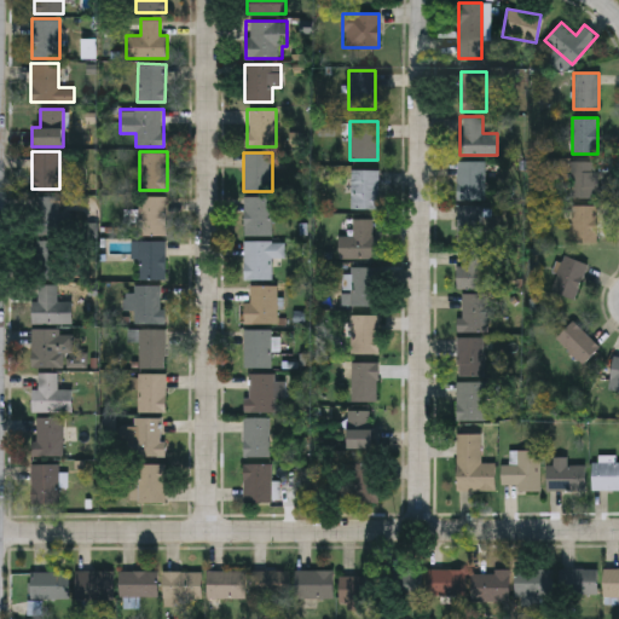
[(456,198),(456,161),(485,161),(485,198),(456,198)]
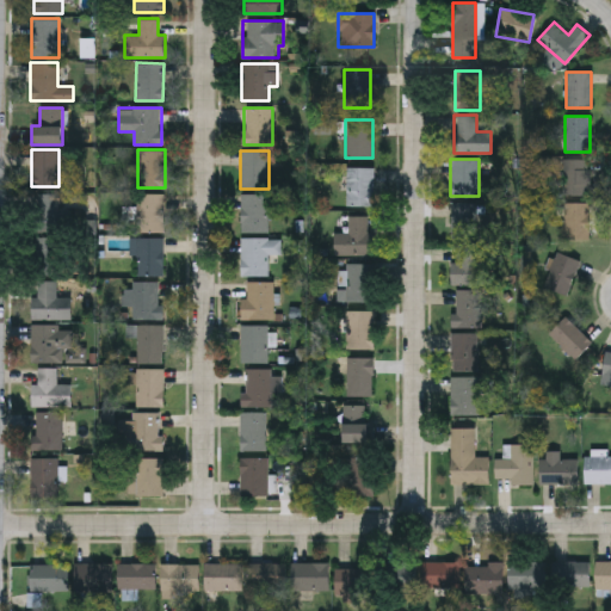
[(562,193),(562,159),(590,159),(590,193),(562,193)]
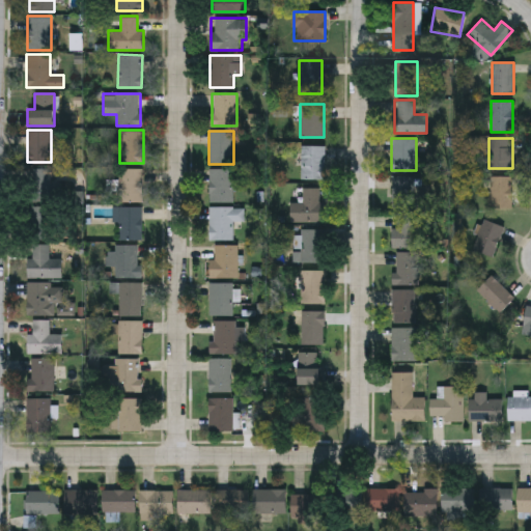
[(325,144),(325,178),(300,178),(300,144),(325,144)]
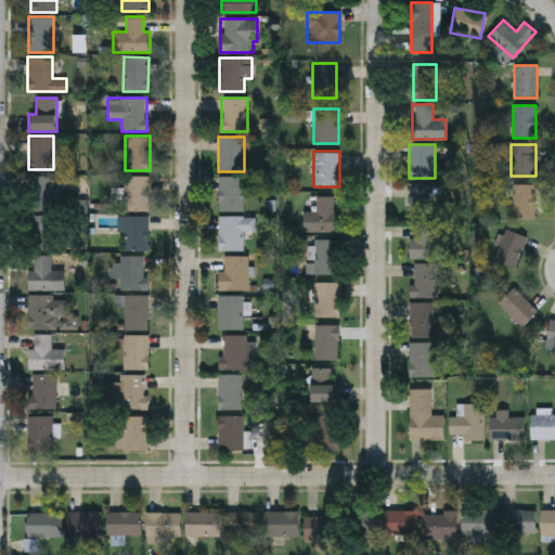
[(52,176),(52,191),(60,191),(60,209),(33,209),(33,176),(52,176)]
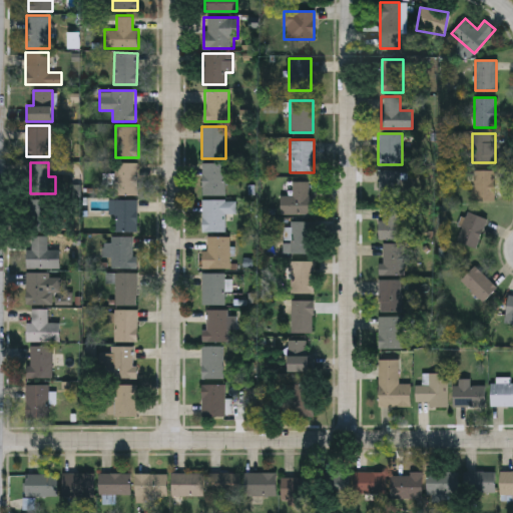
[(114,194),(114,162),(137,162),(137,194),(114,194)]
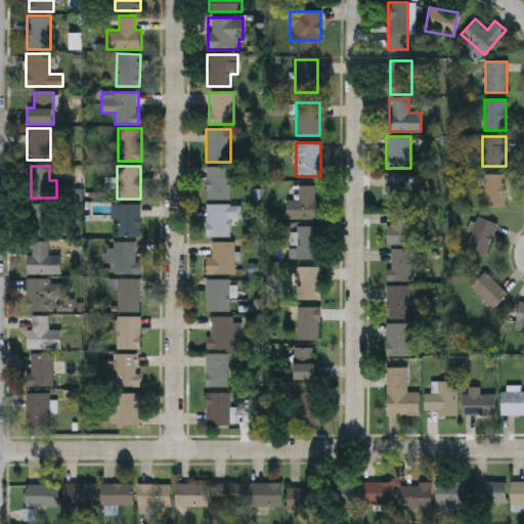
[(230,166),(230,199),(206,199),(206,166),(230,166)]
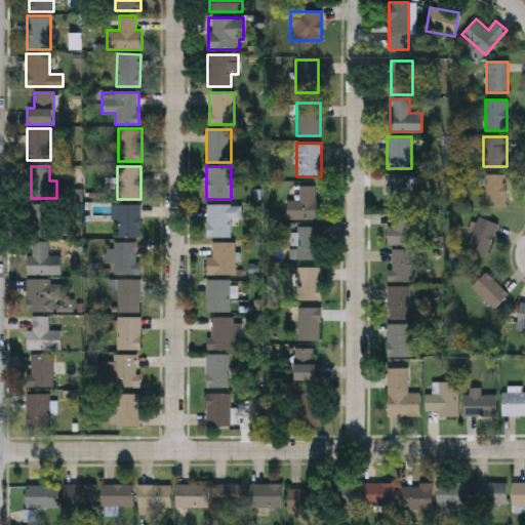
[(411,173),(411,205),(388,205),(388,173),(411,173)]
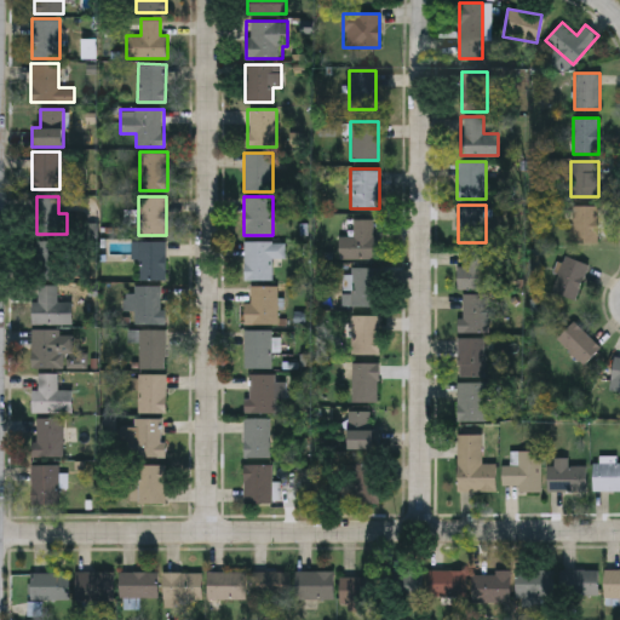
[(573,242),(573,205),(598,205),(598,242),(573,242)]
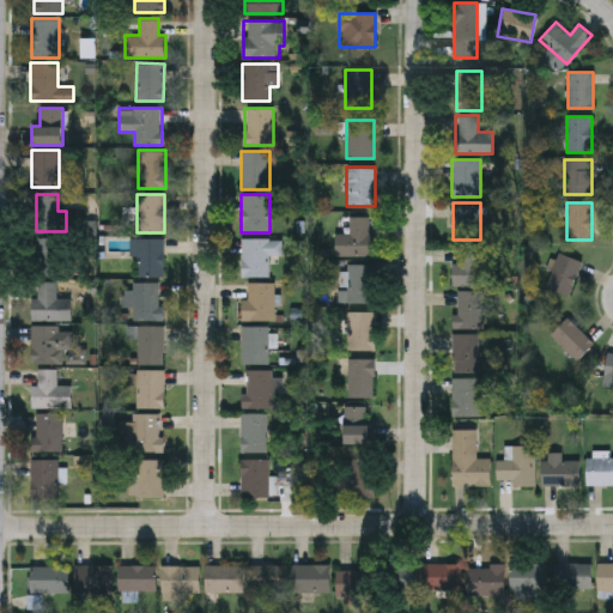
[(375,255),(337,255),(337,232),(350,232),(350,216),(368,216),(369,234),(375,234),(375,255)]
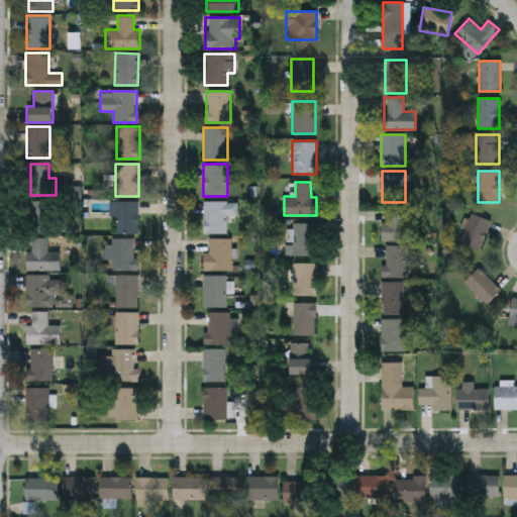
[(28,200),(58,201),(58,229),(27,228),(28,200)]
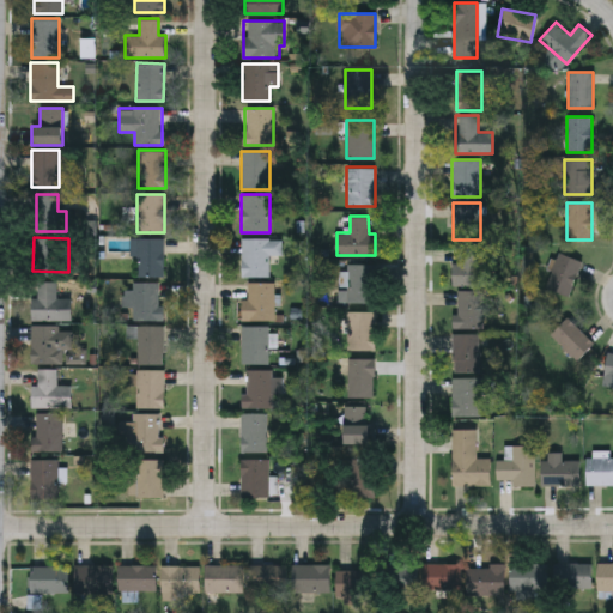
[(164,275),(137,275),(137,237),(164,237),(164,275)]
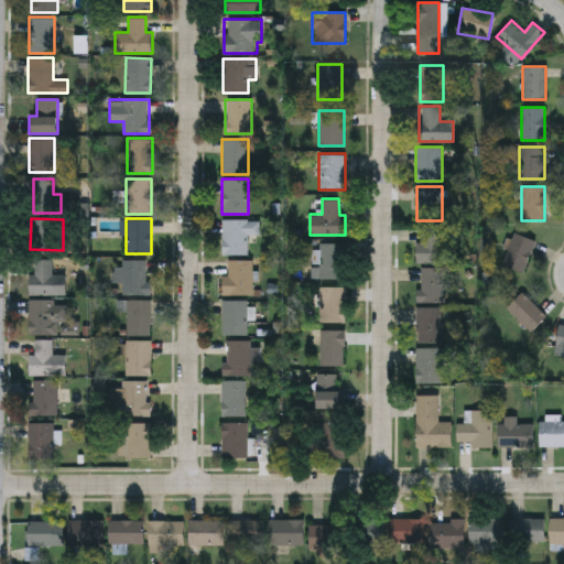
[(248,255),(221,255),(221,219),(259,219),(259,235),(248,235),(248,255)]
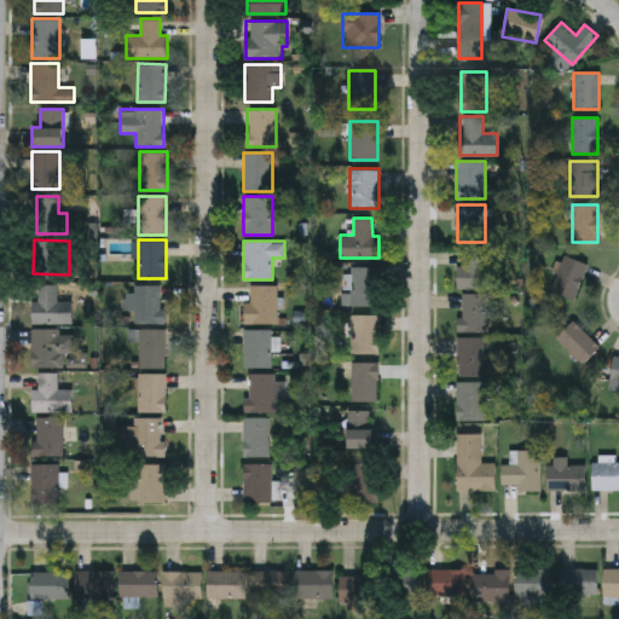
[(458,287),(458,247),(484,247),(484,287),(458,287)]
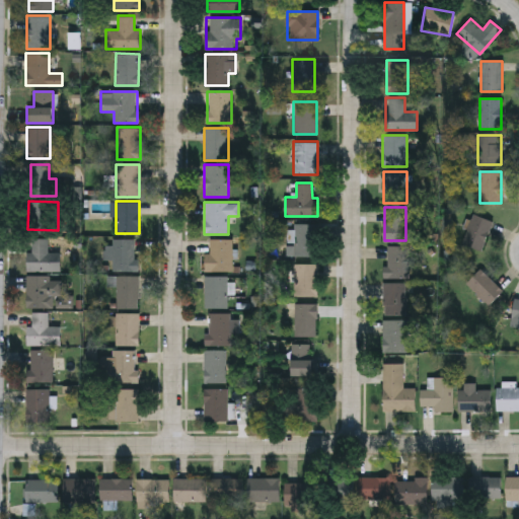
[(482,250),(460,242),(471,213),(493,221),(482,250)]
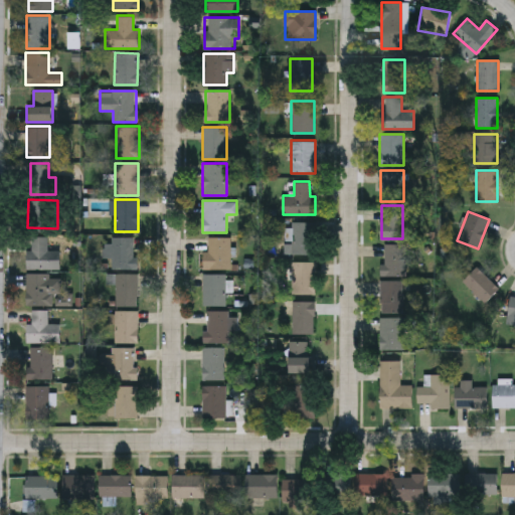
[(293,253),(293,221),(315,221),(315,253),(293,253)]
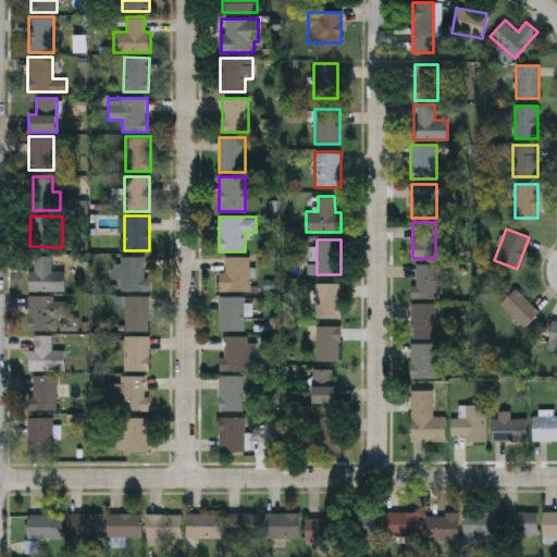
[(28,291),(28,256),(54,256),(54,267),(65,267),(65,291),(28,291)]
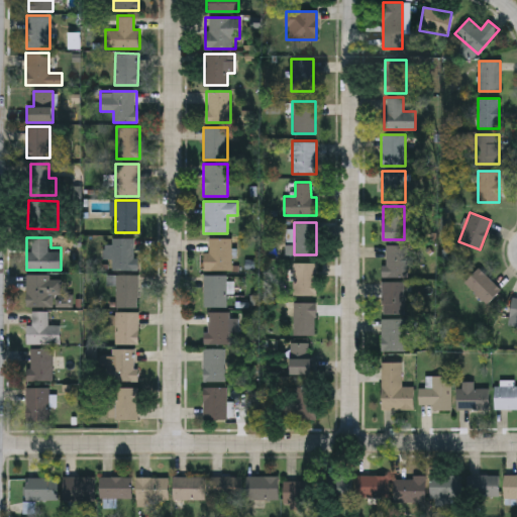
[(136,237),(136,270),(111,270),(111,259),(109,259),(109,237),(136,237)]
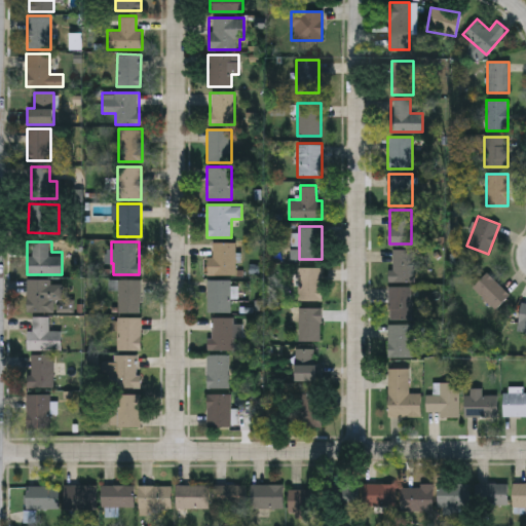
[(211,241),(235,241),(235,273),(211,273),(211,241)]
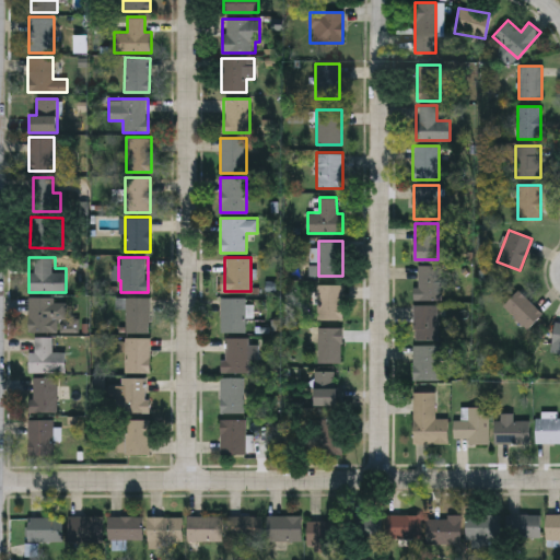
[(442,265),(442,300),(417,300),(417,265),(442,265)]
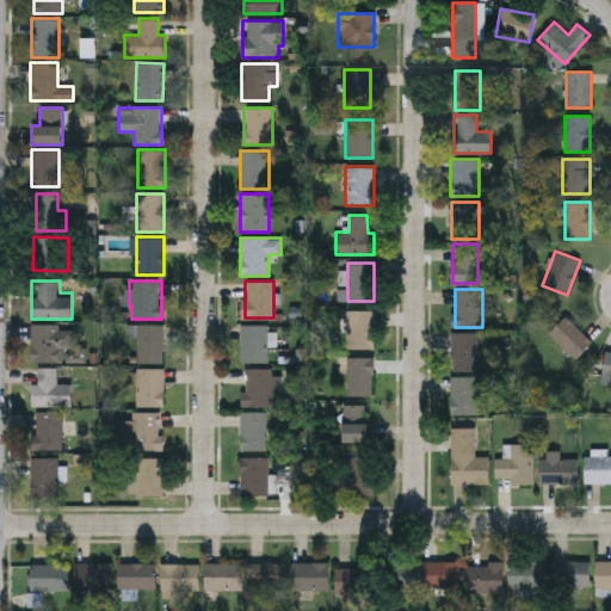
[(374,310),(374,349),(347,349),(347,310),(374,310)]
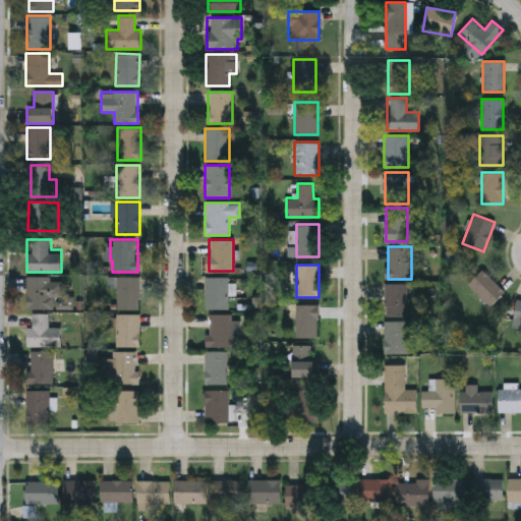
[(505,289),(493,306),(467,287),(479,270),(505,289)]
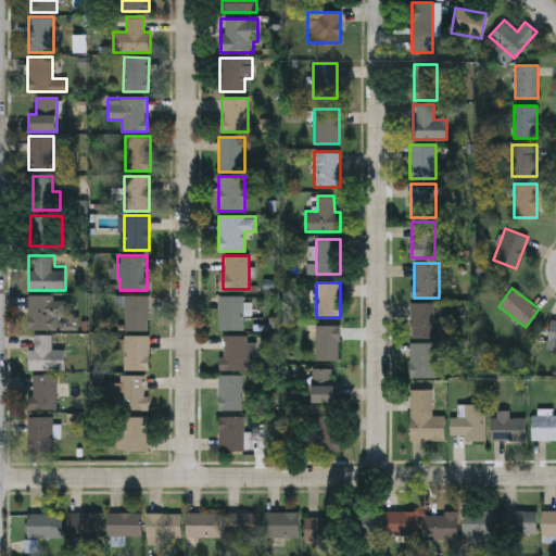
[(65,317),(58,317),(58,329),(28,329),(28,294),(65,294),(65,317)]
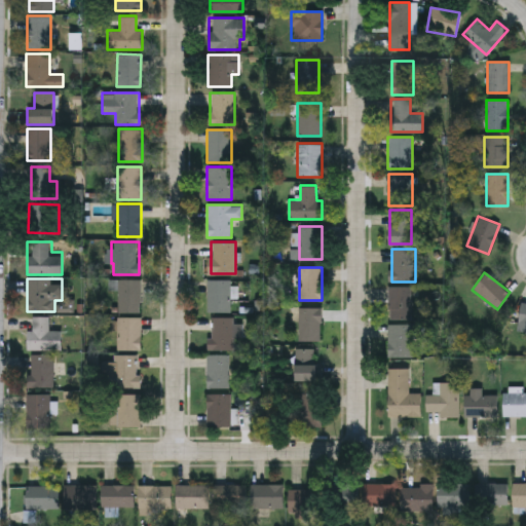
[(117,290),(108,290),(108,279),(141,279),(141,312),(117,312),(117,290)]
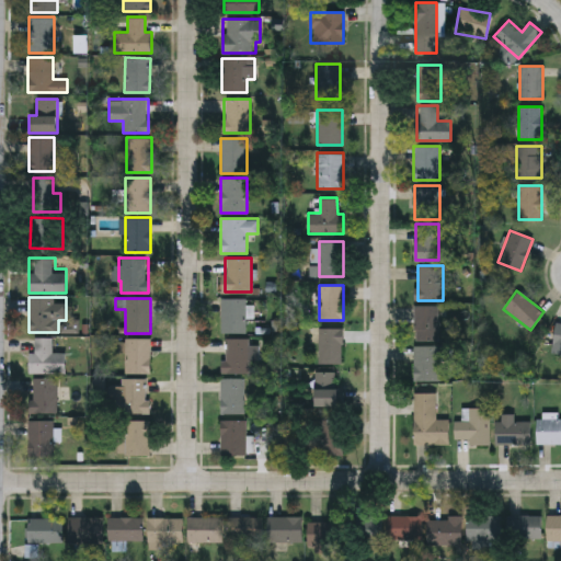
[(247,332),(221,332),(221,298),(247,298),(247,332)]
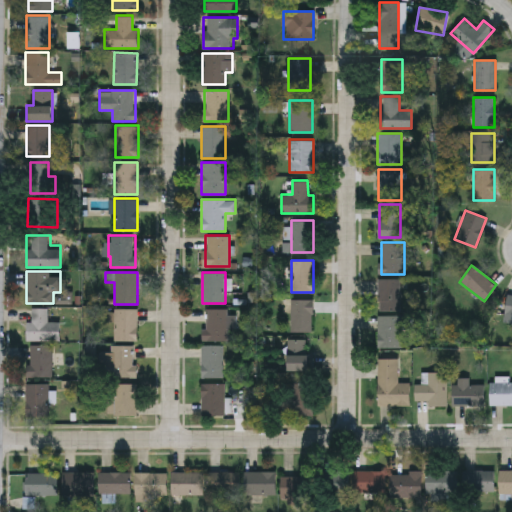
[(399,278),(399,311),(377,311),(377,278),(399,278)]
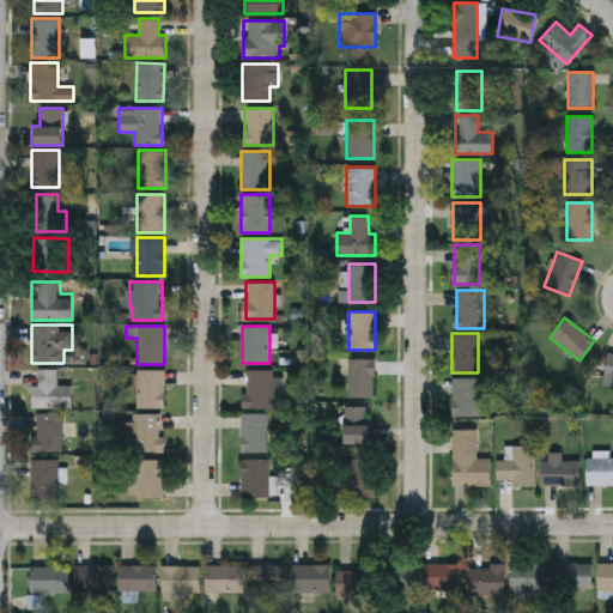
[(375,398),(349,398),(349,358),(375,358),(375,398)]
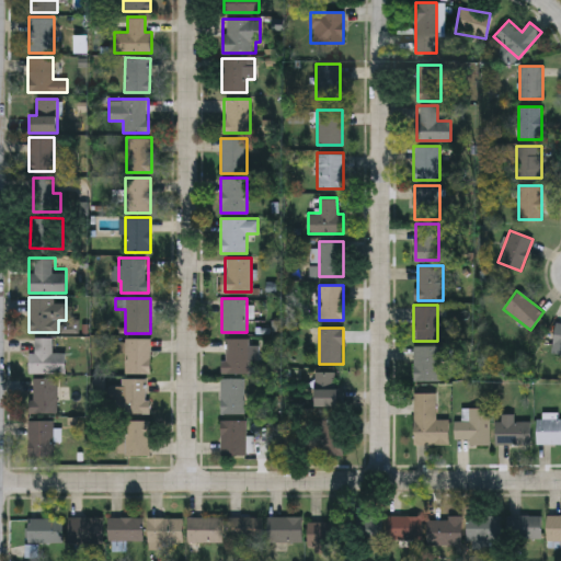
[(65,373),(29,373),(29,338),(52,338),(52,353),(65,353),(65,373)]
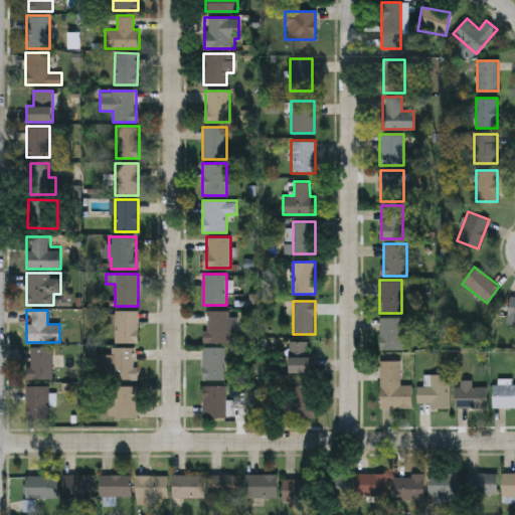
[(138,342),(112,342),(112,311),(138,311),(138,342)]
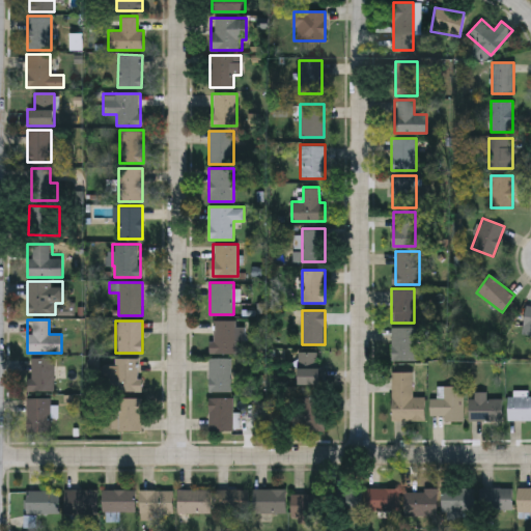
[(212,352),(212,320),(235,320),(235,352),(212,352)]
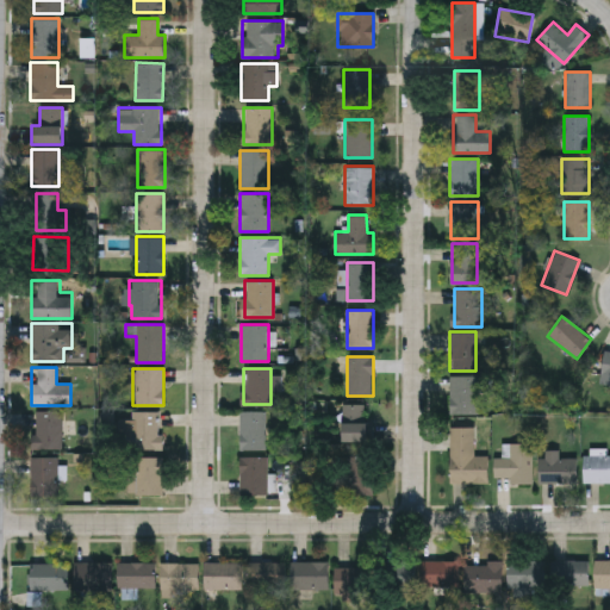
[(449,414),(449,375),(477,375),(477,414),(449,414)]
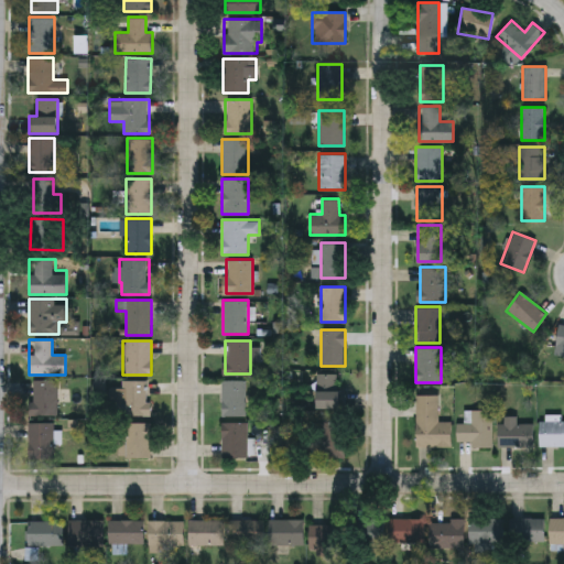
[(336,386),(318,386),(318,376),(336,376),(336,386)]
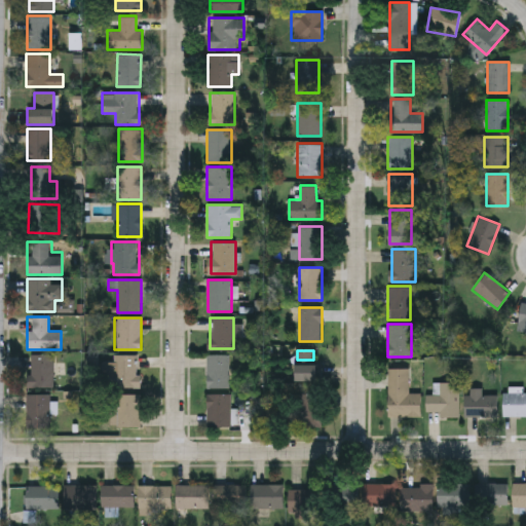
[(53,354),(53,387),(30,387),(30,354),(53,354)]
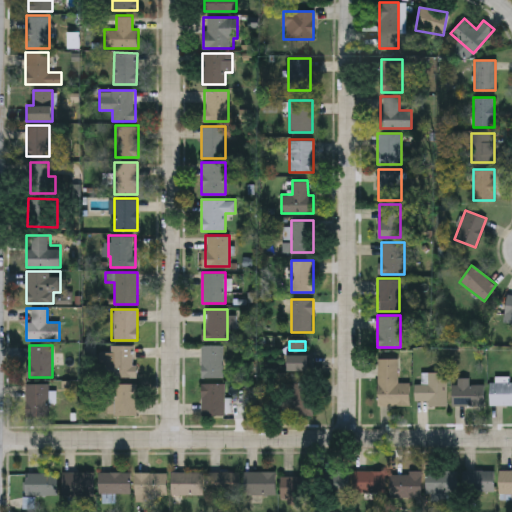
[(135,345),(135,376),(110,376),(110,345),(135,345)]
